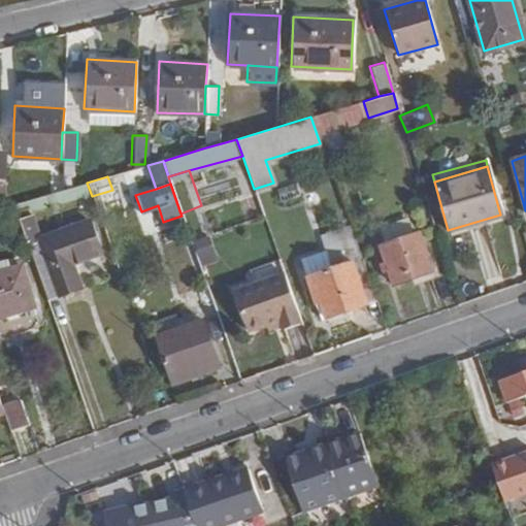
[(29,215),(19,218),(24,234),(35,230),(29,215)]
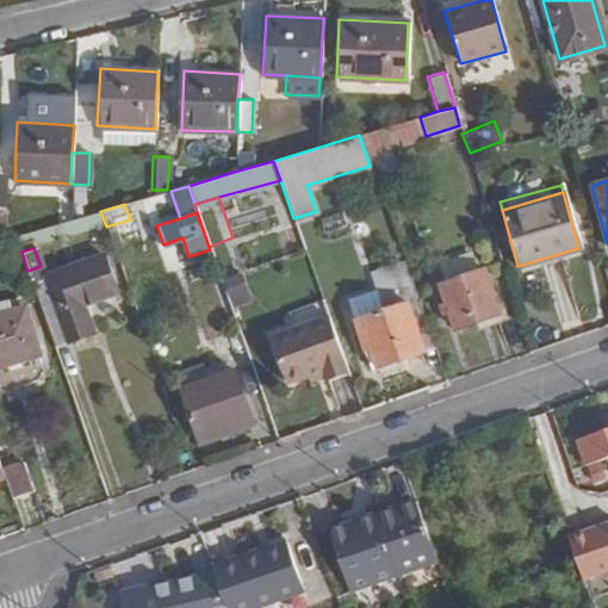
[(41,274),(42,278),(64,341),(92,332),(81,304),(116,292),(101,253),(41,274)]
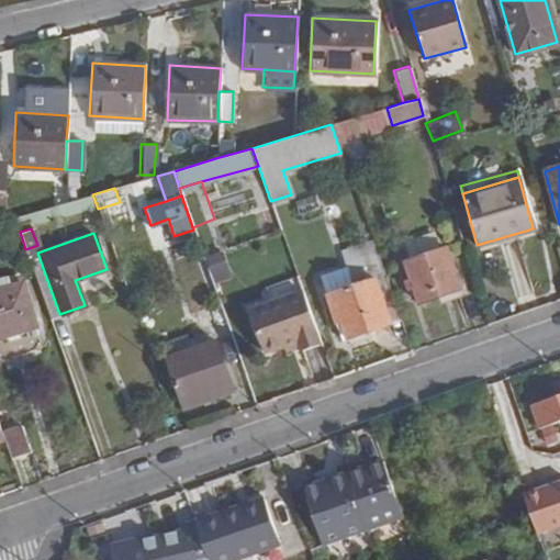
[(458,288),(472,283),(461,245),(446,248),(458,288)]
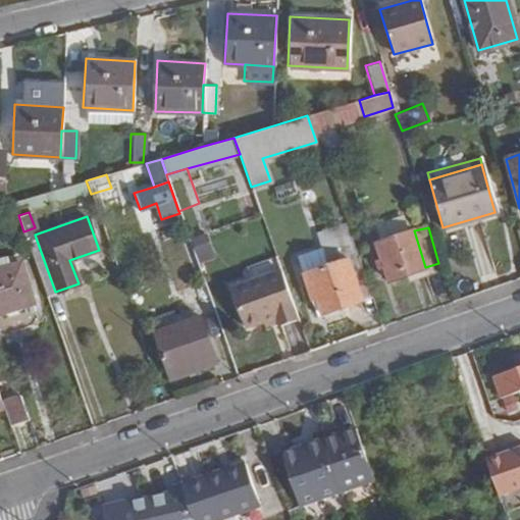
[(425,267),(414,230),(374,244),(385,279),(425,267)]
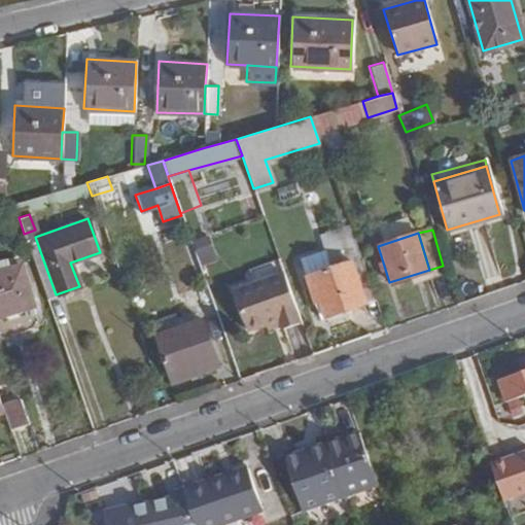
[(188,242),(199,265),(215,256),(205,234),(188,242)]
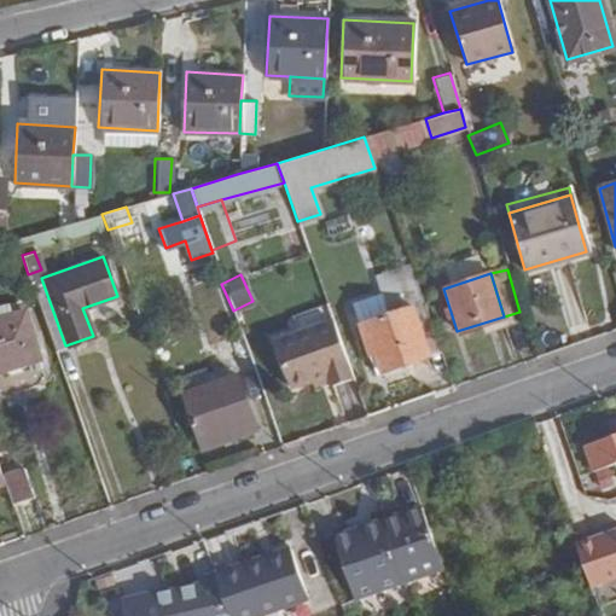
[(440,352),(414,280),(348,302),(356,324),(412,306),(429,355),(440,352)]
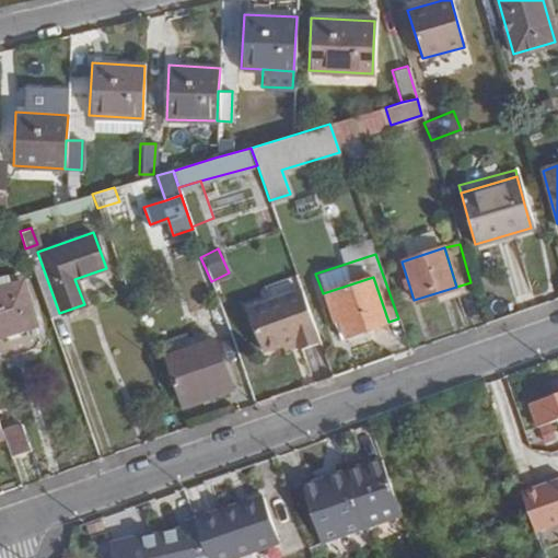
[(28,258),(49,316),(59,313),(38,255),(28,258)]
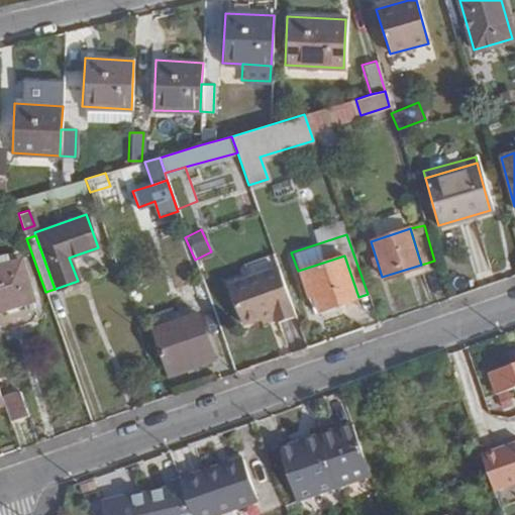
[(344,255),(298,271),(306,296),(310,294),(316,311),(358,297),(344,255)]
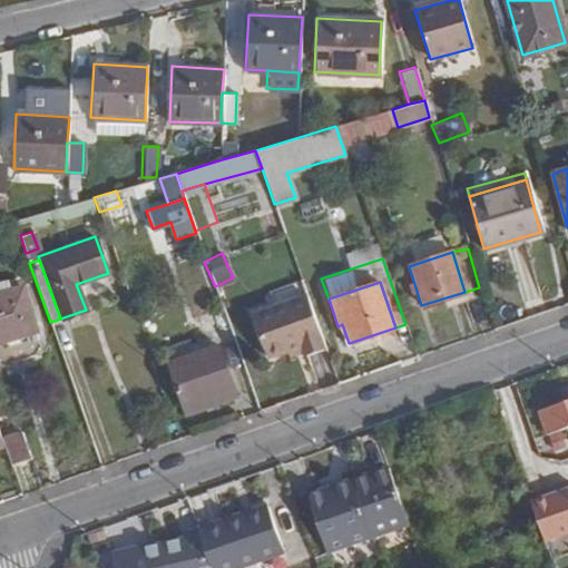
[(18,284),(0,290),(0,341),(35,331),(18,284)]
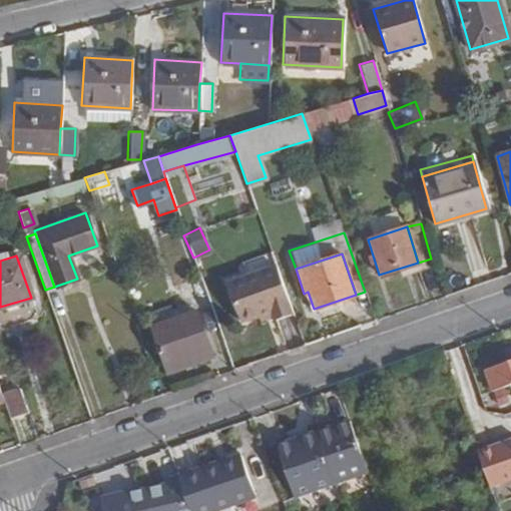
[(291,308),(276,265),(225,282),(239,320),(259,314),(271,309),(272,314),(291,308)]
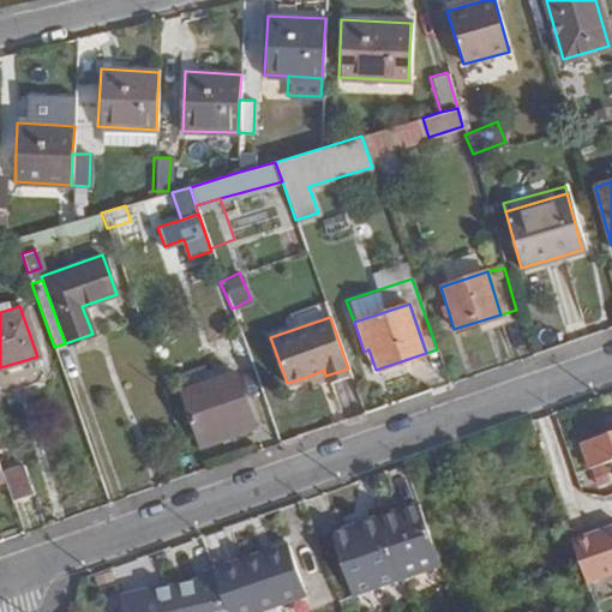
[(369,349),(364,352),(370,371),(376,370),(369,349)]
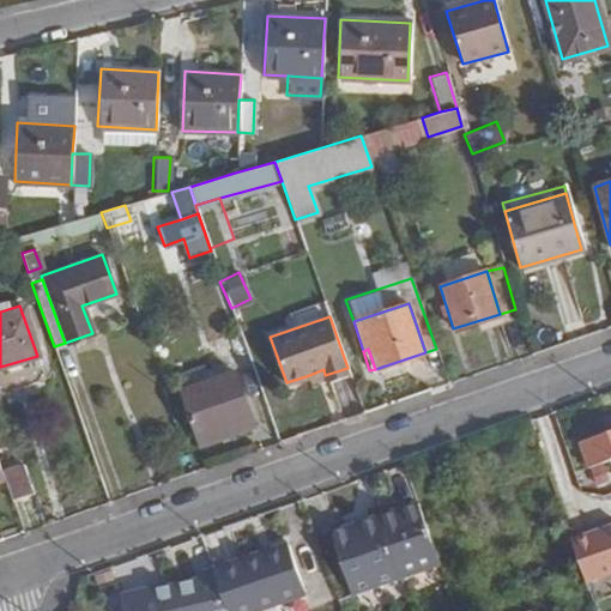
[(328,382),(350,375),(348,368),(325,375),(326,377),(328,382)]
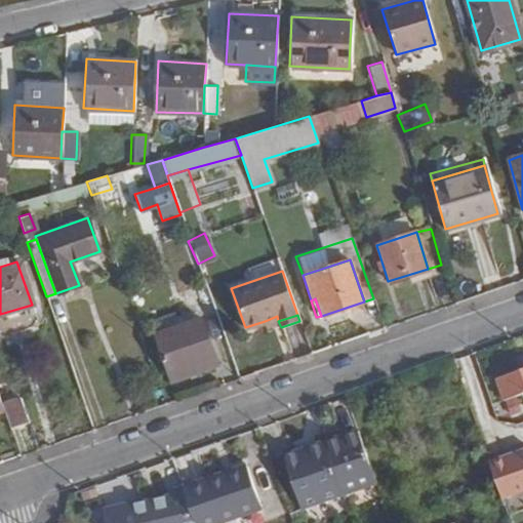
[(277,316),(265,321),(267,328),(279,323),(278,321),(277,316)]
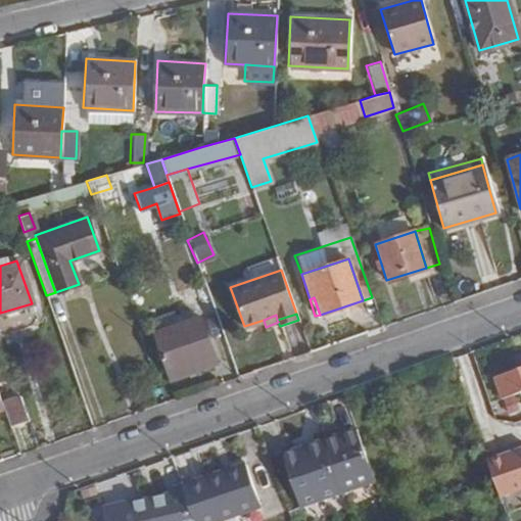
[(167,373),(212,358),(198,316),(152,332),(167,373)]
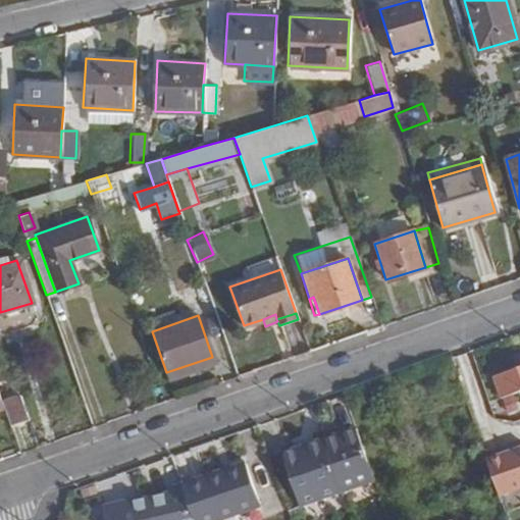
[(214,364),(212,357),(166,372),(169,379),(214,364)]
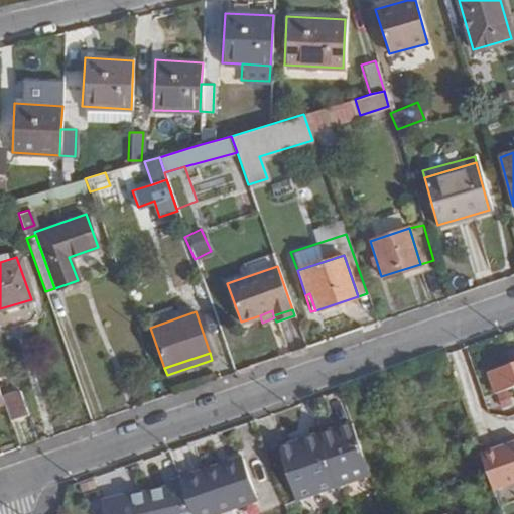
[(513,363),(486,372),(491,389),(508,384),(513,382),(513,363)]
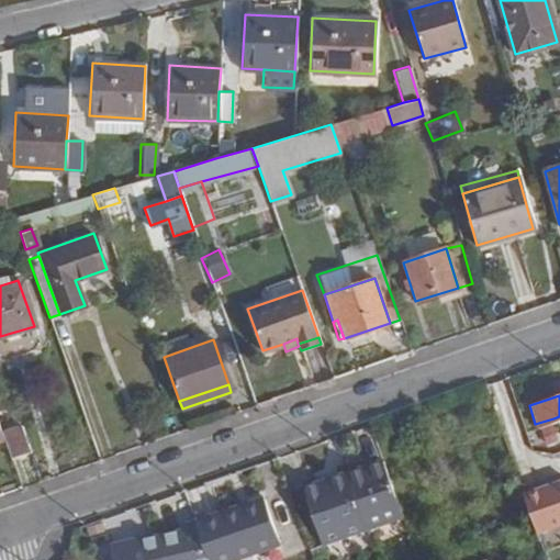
[(1,429),(3,439),(11,458),(30,450),(20,423),(1,429)]
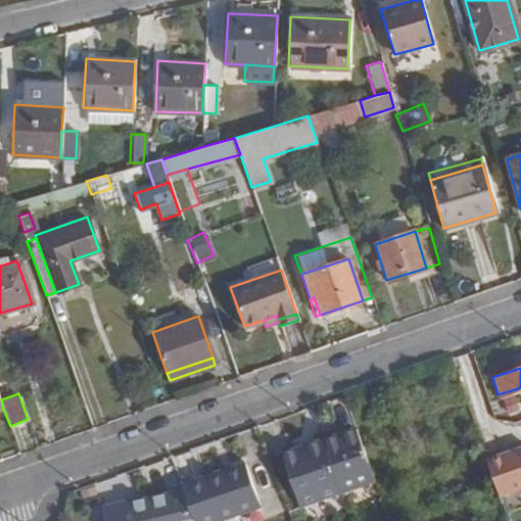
[(356,429),(321,441),(338,492),(373,480),(356,429)]
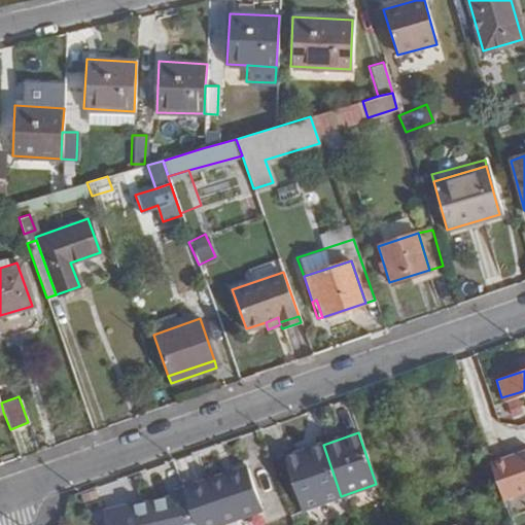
[(341,496),(323,445),(283,459),(302,511),(341,496)]
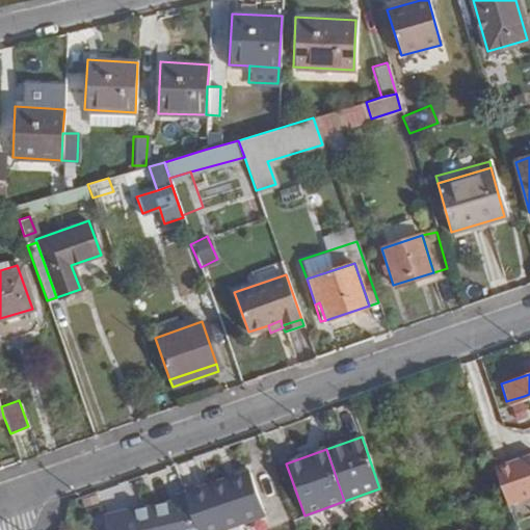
[(529,452),(493,466),(505,502),(529,493),(529,452)]
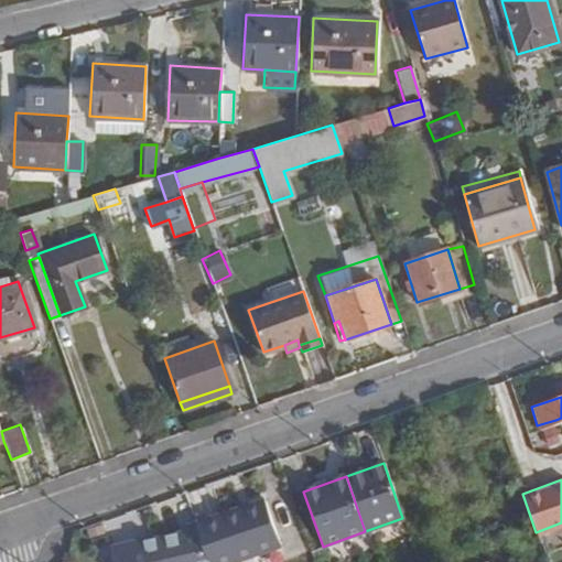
[(206,561),(216,561),(277,540),(263,503),(194,527),(206,561)]
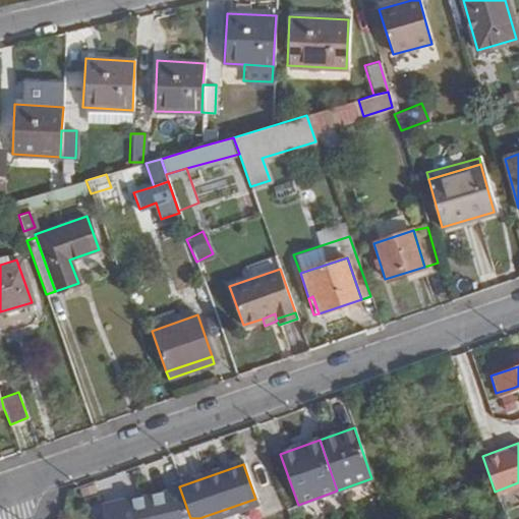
[(190,518),(179,486),(175,489),(131,499),(131,497),(100,504),(103,518),(190,518)]
